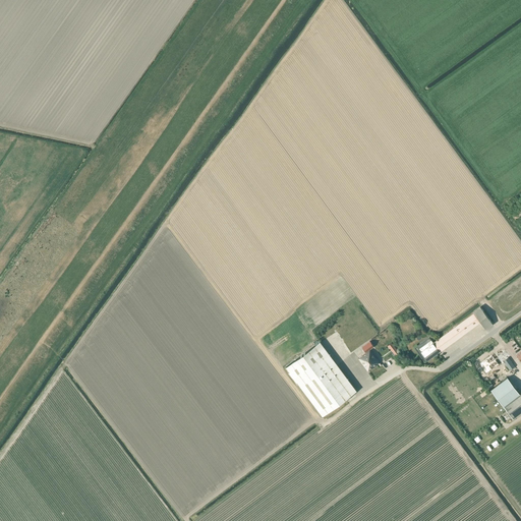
[(430,340),(419,348),(427,359),(439,351),(439,352),(480,322),(480,323),(484,328),(491,323),(480,305),(472,311),(473,312),(432,343),(430,340)]
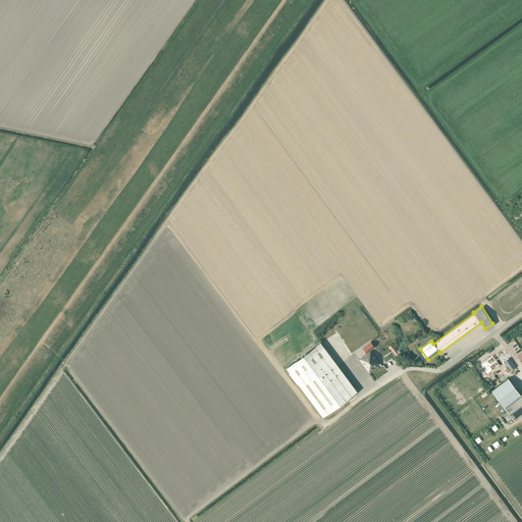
[(363,357),(359,359),(369,371),(380,363),(370,350),(371,350),(374,347),(371,343),(363,349),(366,353),(362,356),(363,357)]
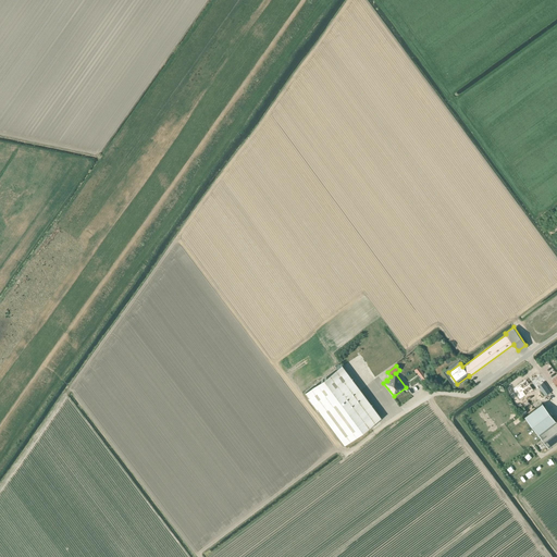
[(337,369),(306,393),(345,445),(376,421),(337,369)]
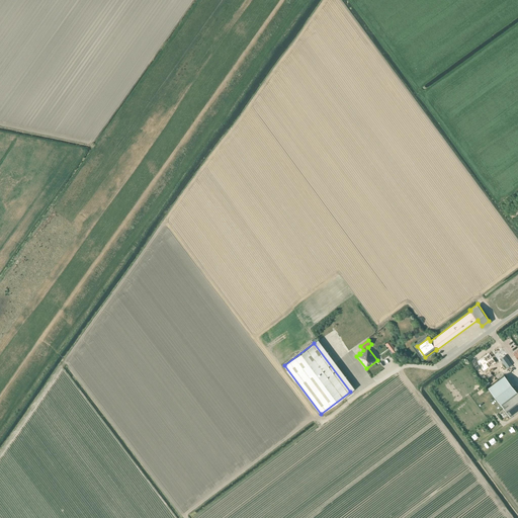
[(507,367),(512,364),(501,350),(499,352),(496,348),(490,352),(498,363),(501,360),(507,367)]
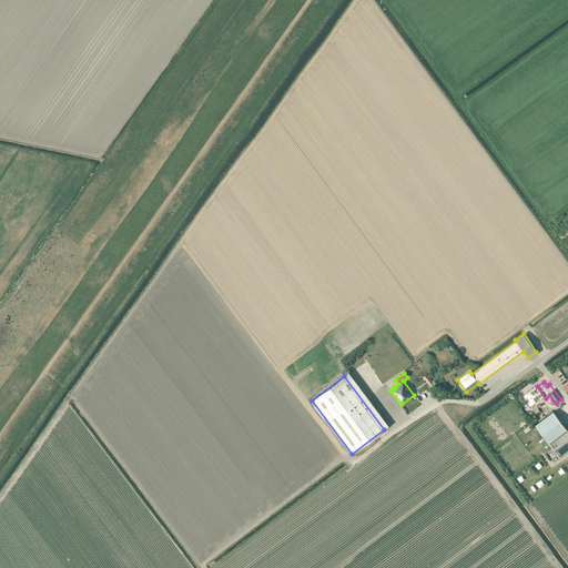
[(536,386),(523,396),(530,406),(544,396),(536,386)]
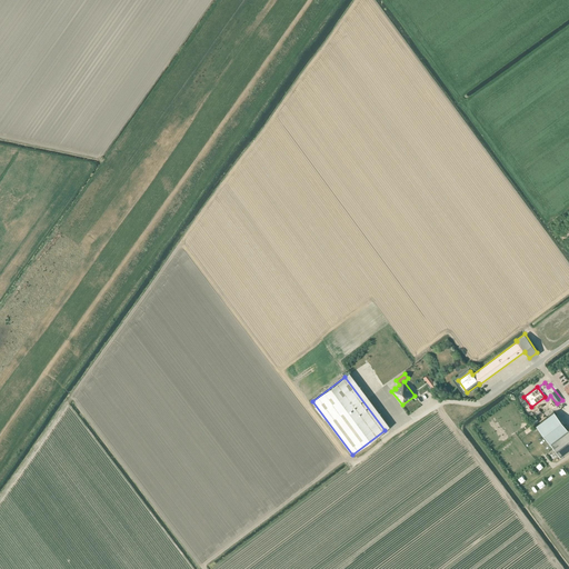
[(567,430),(553,412),(536,426),(549,443),(549,442),(567,430)]
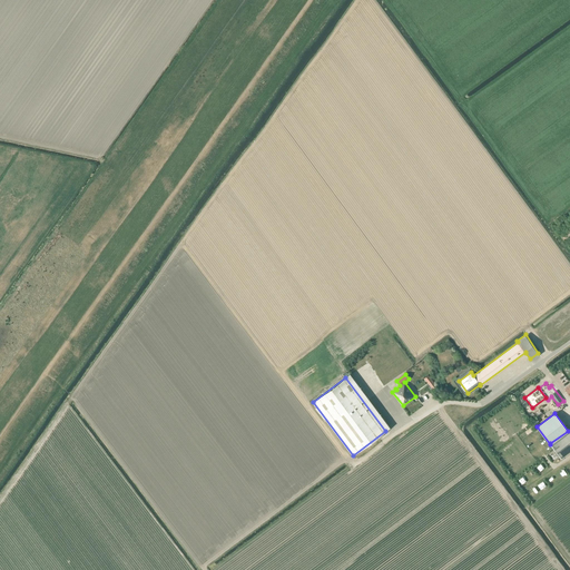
[(569,430),(551,444),(561,458),(569,451),(569,430)]
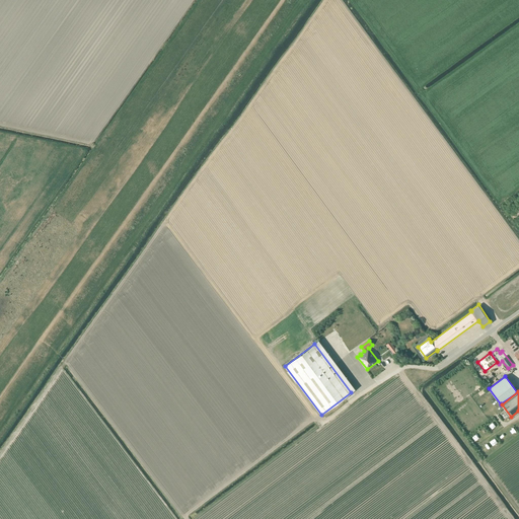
All buildings are outlined.
